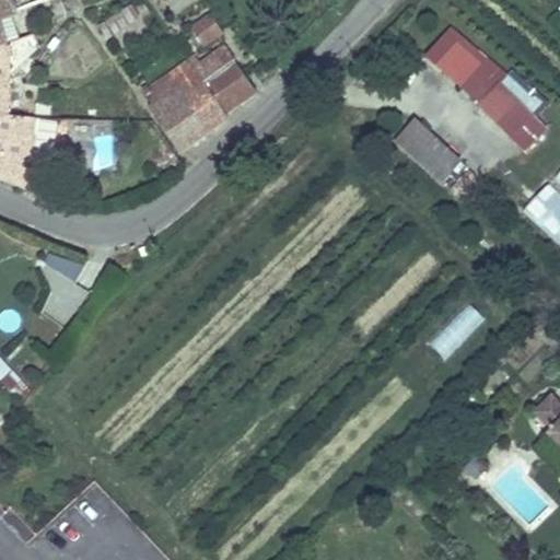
[(0,0),(0,10),(3,15),(38,7),(34,0),(0,0)]
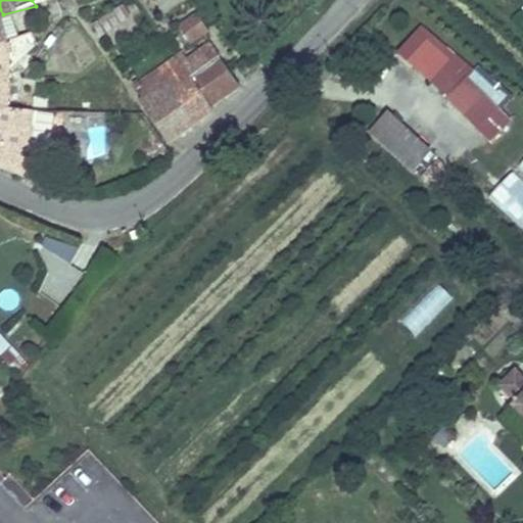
[(101,0),(97,0),(73,17),(79,28),(108,8),(101,0)]
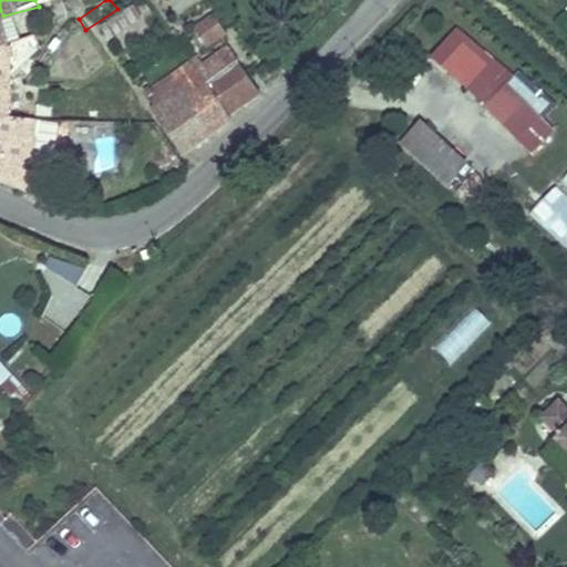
[(566,3),(555,18),(566,29),(566,3)]
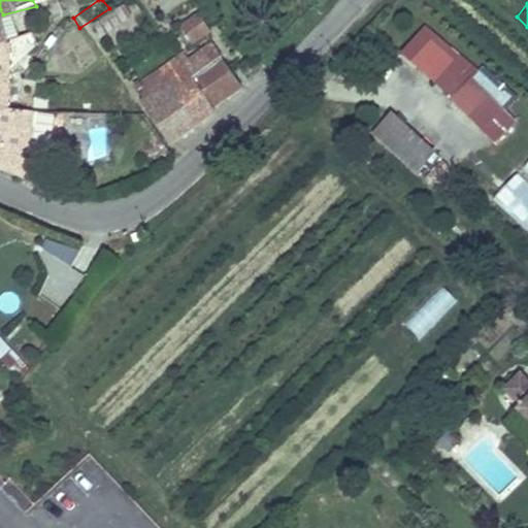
[(0,47),(9,44),(5,23),(0,24),(0,47)]
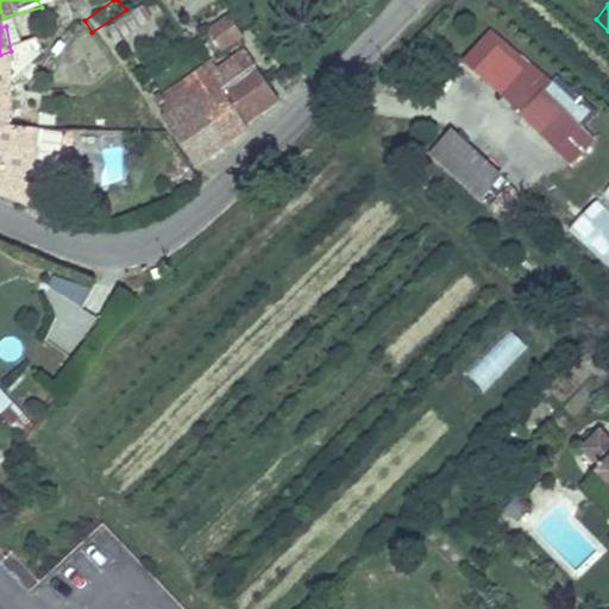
[(597,140),(569,114),(575,107),(493,29),(460,62),(571,168),(597,140)]
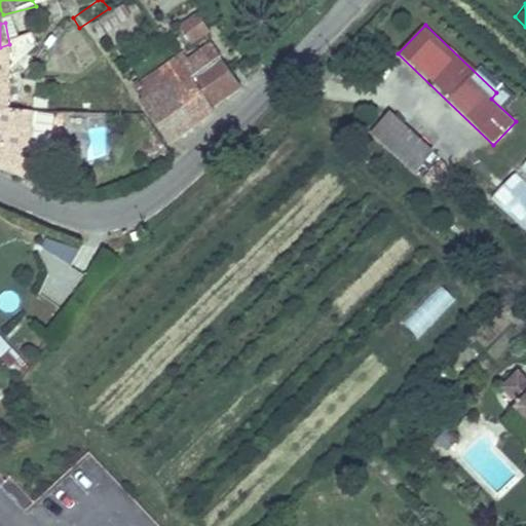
[(191,39),(182,26),(165,37),(175,50),(191,39)]
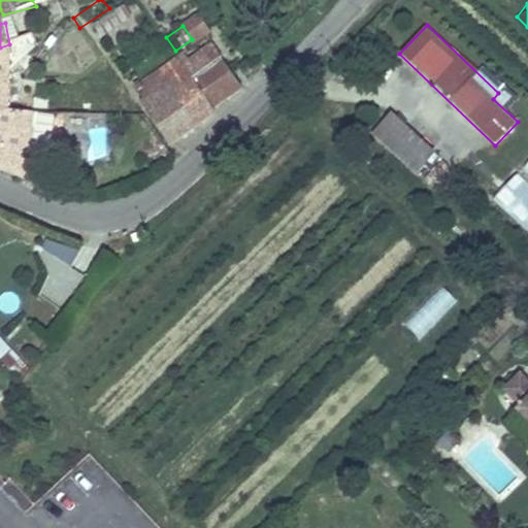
[(0,47),(0,116),(23,117),(73,120),(73,100),(52,99),(52,103),(27,102),(26,97),(0,96),(1,72),(23,57),(26,52),(23,40),(9,44),(0,47)]
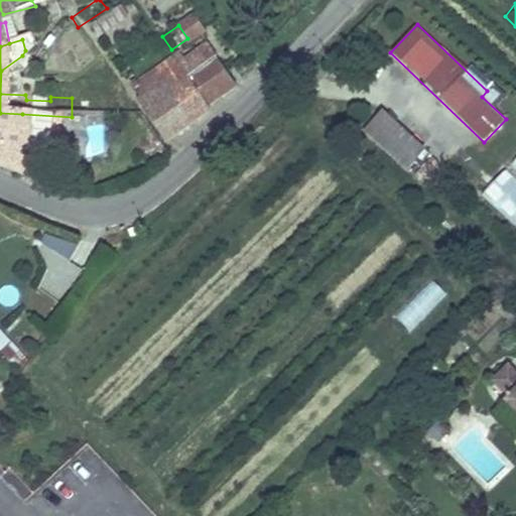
[(189,74),(181,61),(166,74),(167,76),(149,88),(155,98),(189,74)]
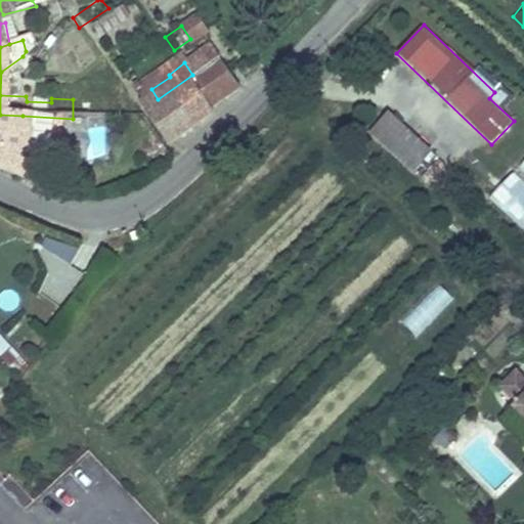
[(211,102),(224,90),(208,64),(192,75),(211,102)]
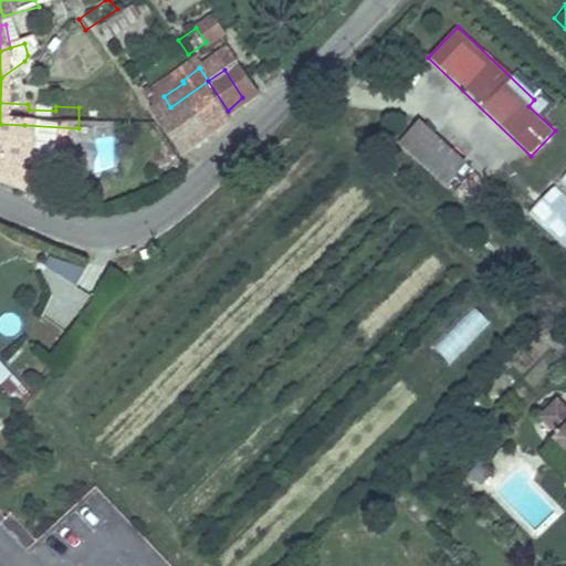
[(396,143),(444,189),(468,166),(419,119),(396,143)]
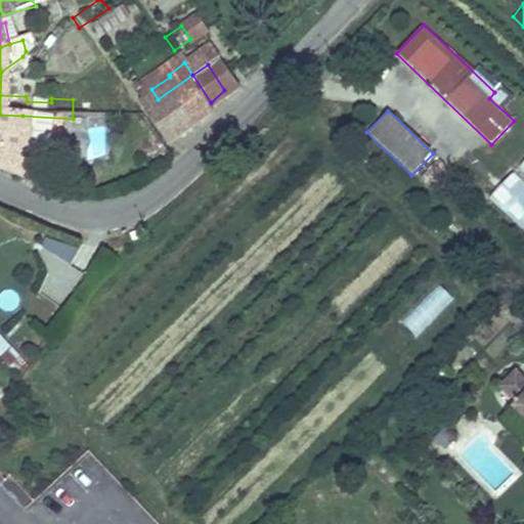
[(0,179),(8,183),(23,116),(0,115),(0,179)]
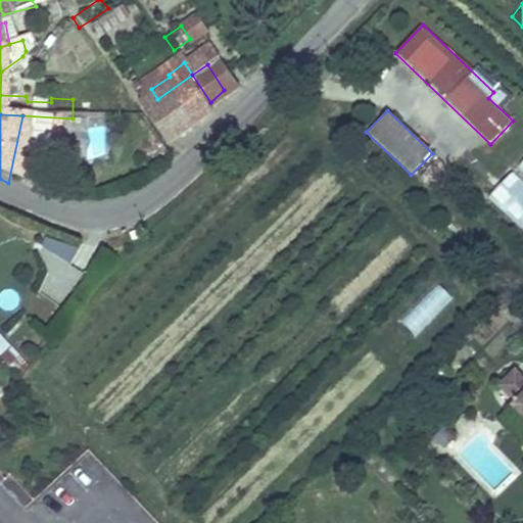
[(27,154),(27,175),(43,176),(44,154),(27,154)]
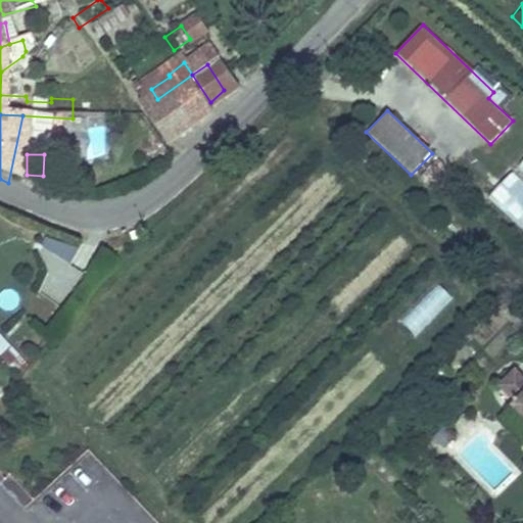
[(415,171),(422,183),(444,170),(437,157),(415,171)]
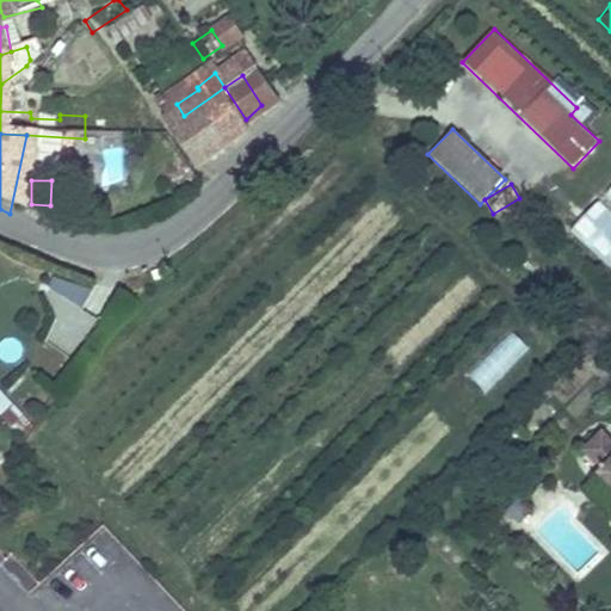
[(569,230),(610,271),(610,214),(598,201),(569,230)]
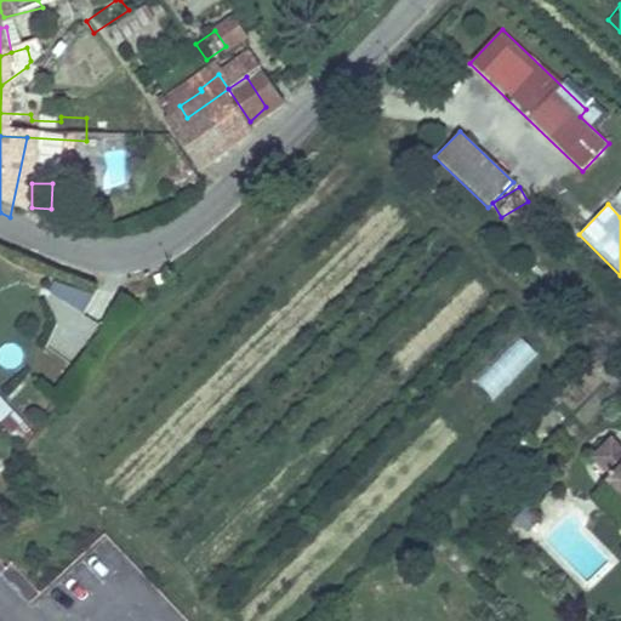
[(85,313),(92,296),(58,280),(51,296),(85,313)]
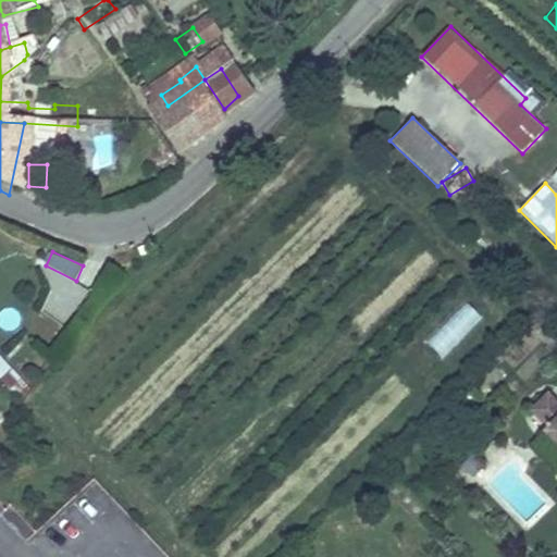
[(70,282),(53,273),(38,301),(54,310),(70,282)]
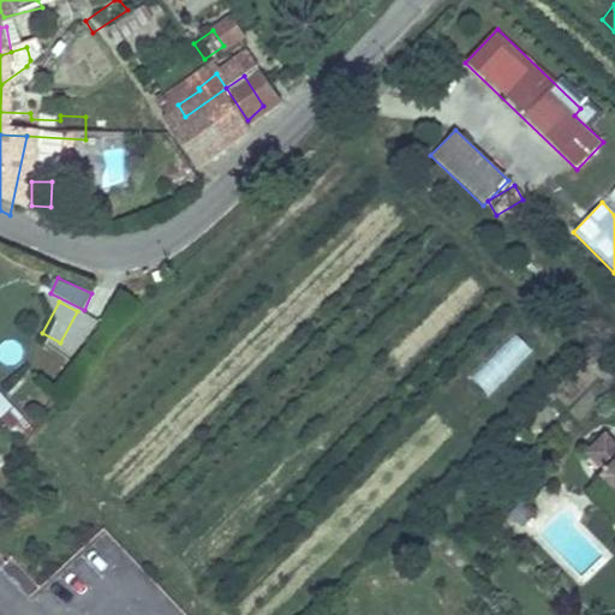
[(467,375),(487,394),(530,350),(512,330),(467,375)]
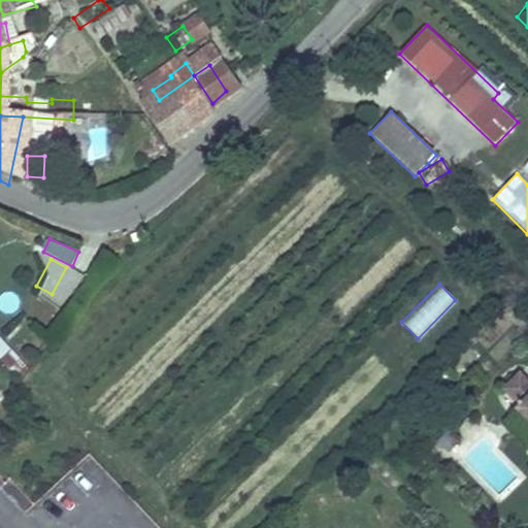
[(0,338),(0,356),(8,349),(0,338)]
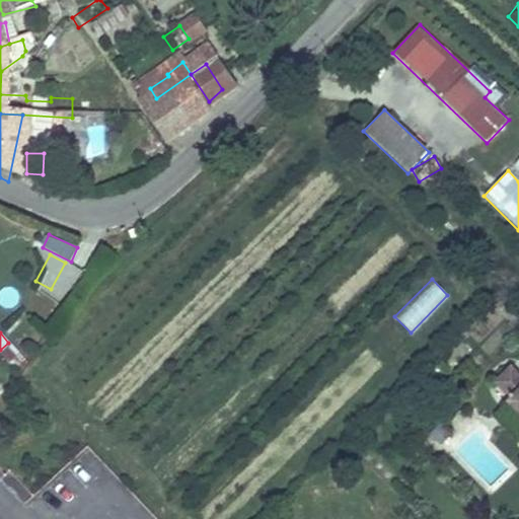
[(9,345),(0,355),(14,369),(24,359),(9,345)]
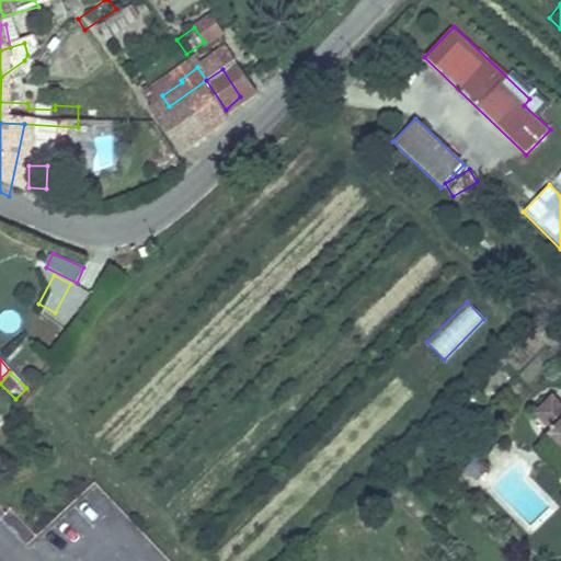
[(560,410),(549,398),(530,414),(547,434),(540,441),(560,462),(560,410)]
